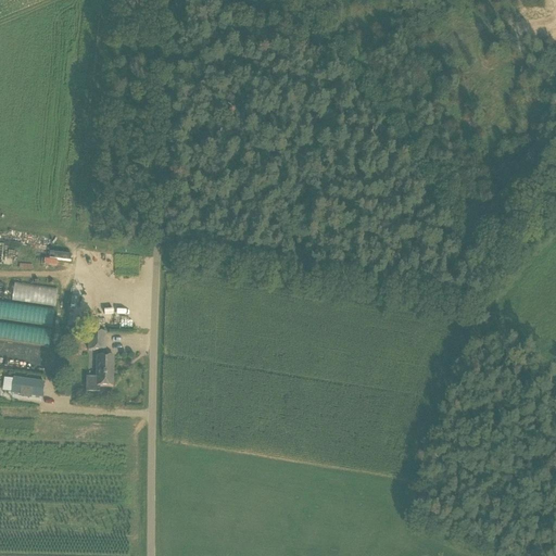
[(72,256),(50,253),(49,260),(71,263),(72,256)]
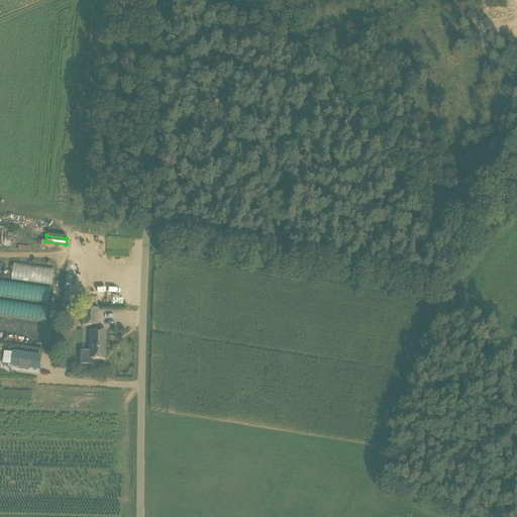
[(14,264),(11,280),(52,286),(55,270),(14,264)]
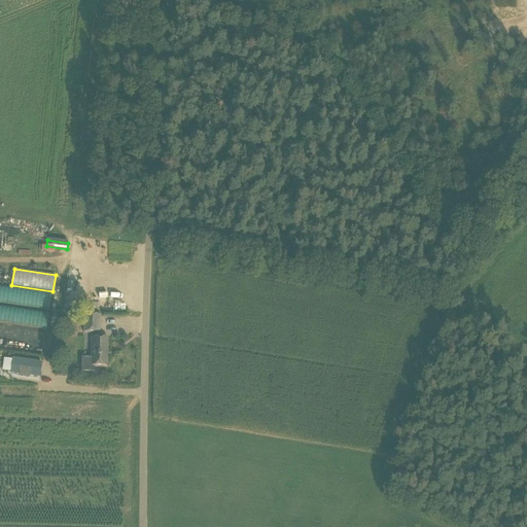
[(0,287),(0,322),(47,329),(49,312),(50,312),(53,294),(0,287)]
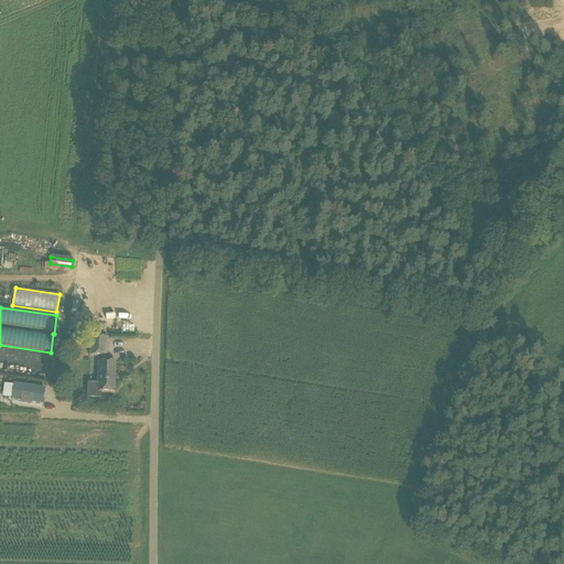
[(68,322),(84,325),(86,311),(71,307),(68,322)]
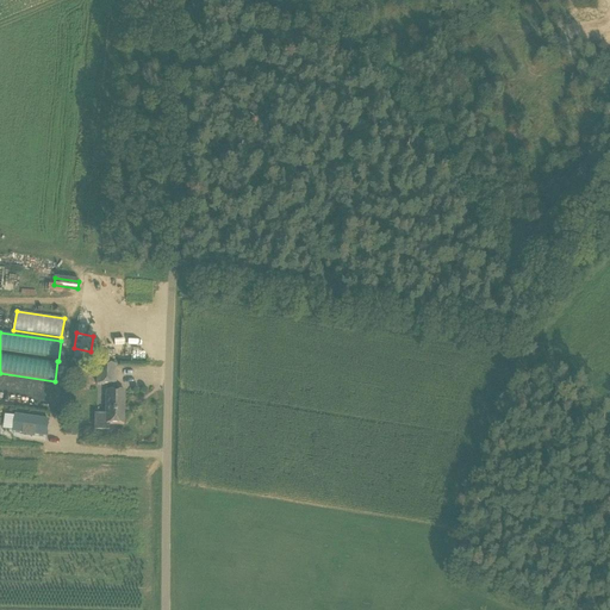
[(116,366),(97,366),(97,385),(99,386),(116,386),(116,366)]
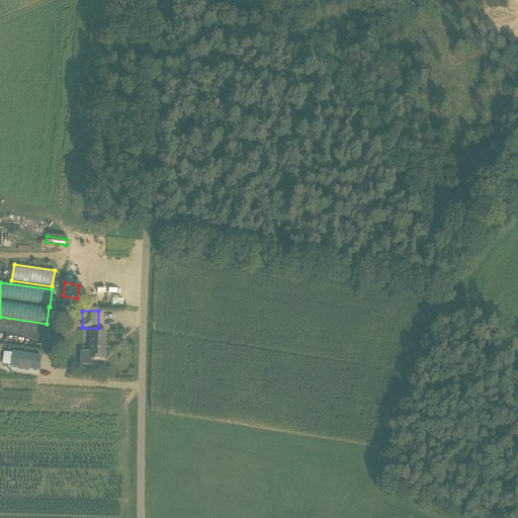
[(105,362),(106,334),(90,333),(89,353),(81,353),(81,366),(92,366),(92,361),(105,362)]
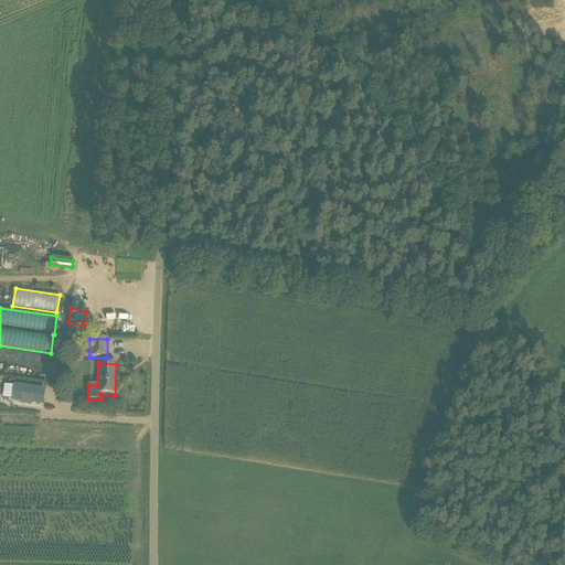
[(12,401),(42,405),(44,391),(14,386),(14,387),(12,401)]
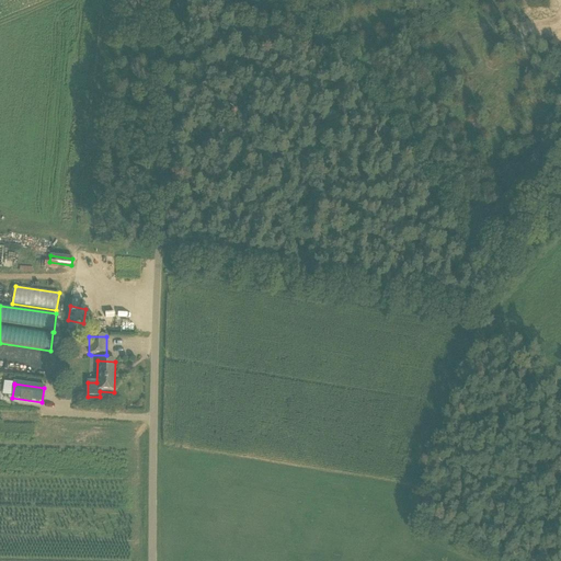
[(70,400),(71,390),(58,389),(58,399),(70,400)]
